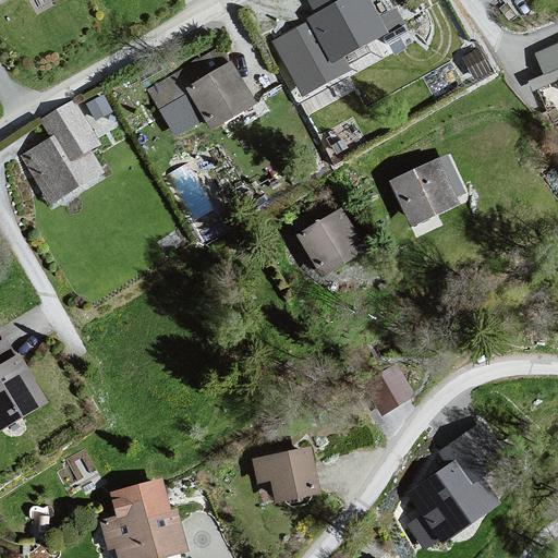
[(370,0),(354,0),(311,22),(334,68),(388,36),(370,0)]
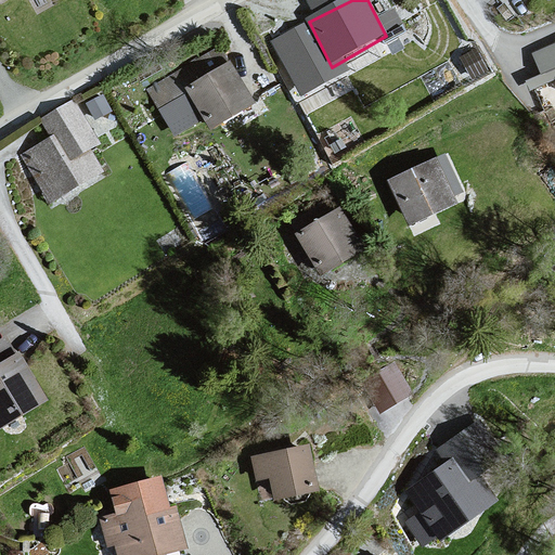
[(381,5),(388,30),(405,25),(398,1),(381,5)]
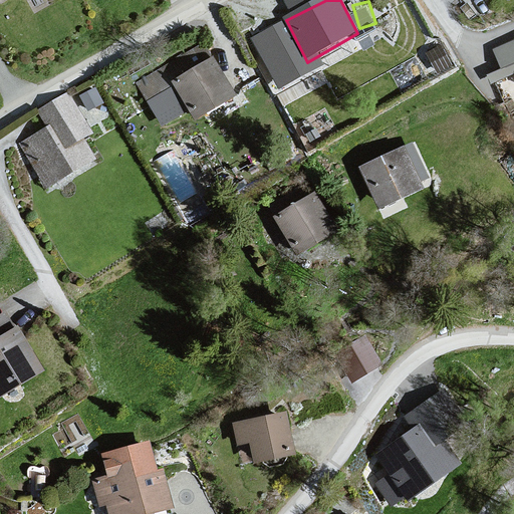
[(513,43),(495,52),(513,78),(513,43)]
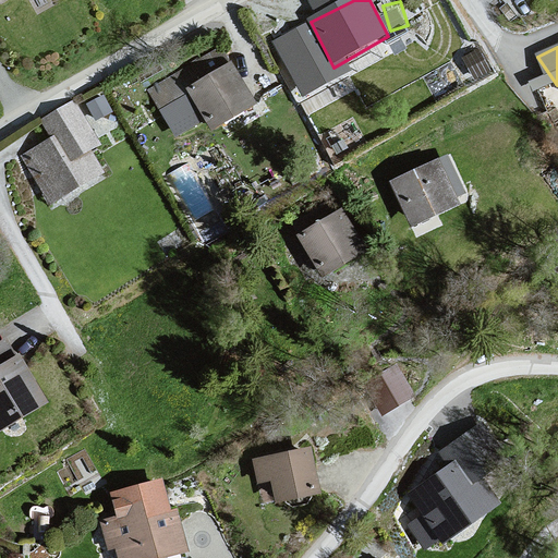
[(225,48),(185,75),(192,85),(231,58),(225,48)]
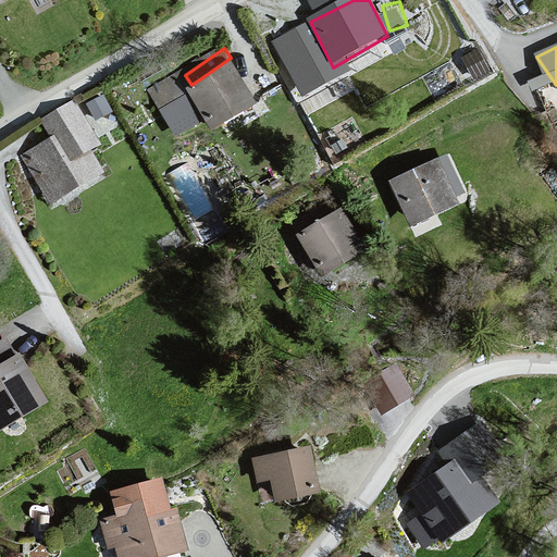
[(234,67),(190,94),(215,133),(257,107),(234,67)]
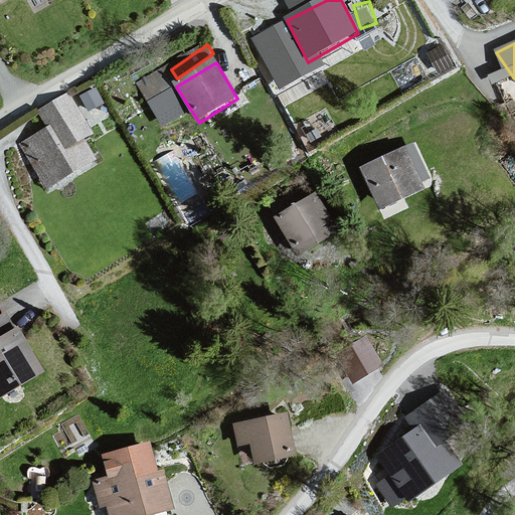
[(96,87),(79,96),(88,111),(104,102),(96,87)]
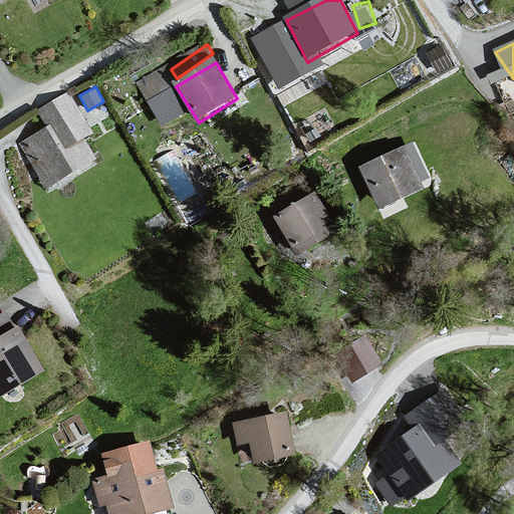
[(47,125),(18,143),(45,189),(97,159),(85,139),(93,134),(68,91),(37,109),(47,125)]
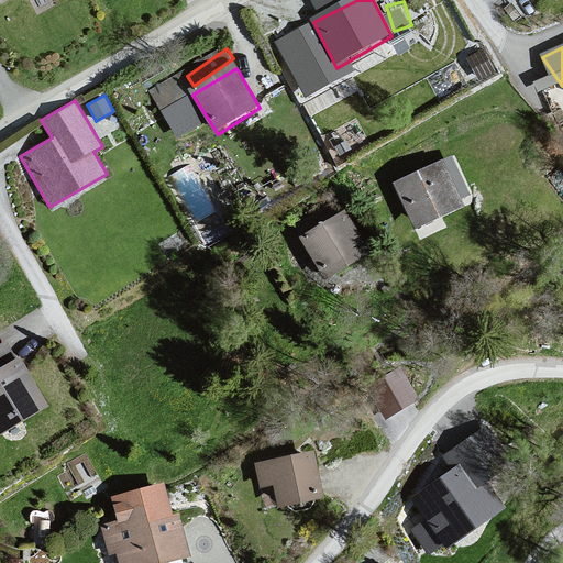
[(443,165),(396,186),(420,234),(464,219),(443,165)]
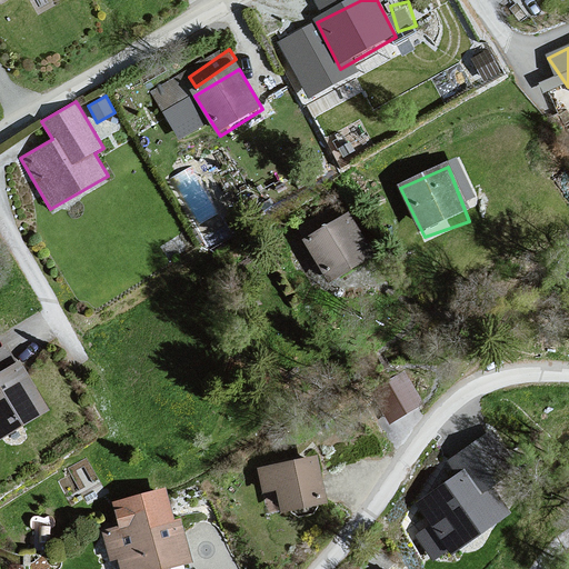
[(355,217),(306,245),(331,290),(380,261),(355,217)]
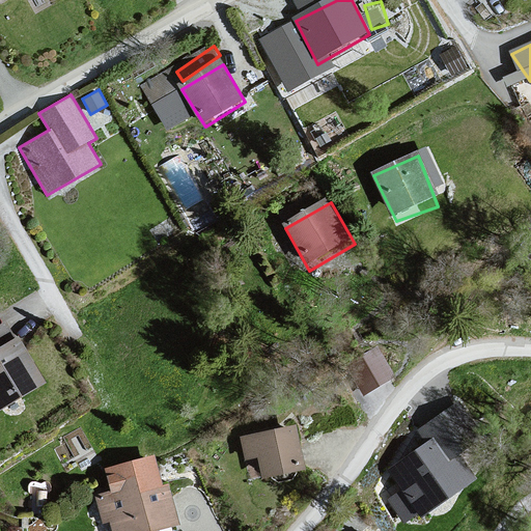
[(56,392),(27,346),(0,359),(0,409),(5,419),(56,392)]
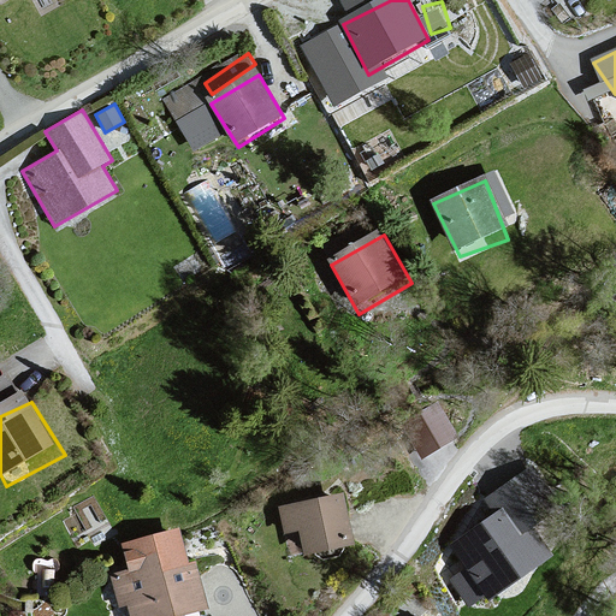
[(458,437),(438,402),(401,424),(422,458),(458,437)]
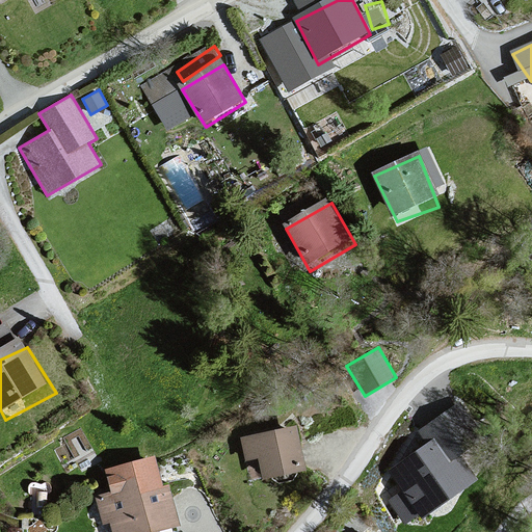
[(388,470),(421,519),(479,480),(461,454),(485,439),(460,402),(418,431),(426,444),(388,470)]
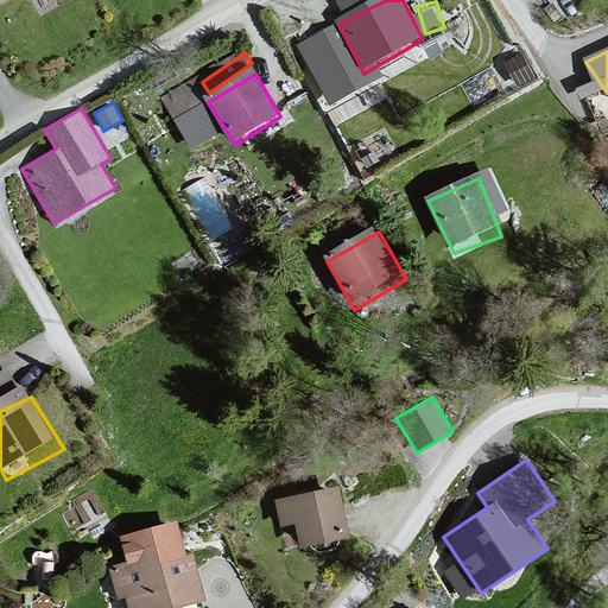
[(340,486),(276,499),(286,551),(350,537),(340,486)]
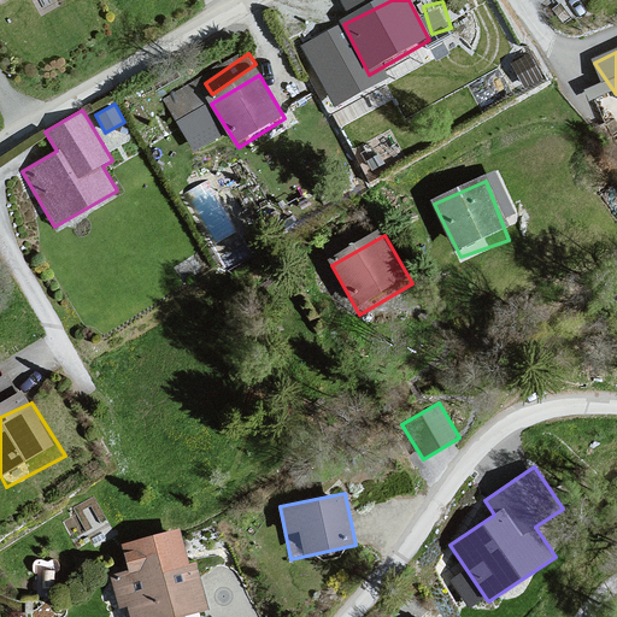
[(211,616),(188,536),(128,550),(135,575),(111,580),(115,613),(129,611),(130,616),(211,616)]
